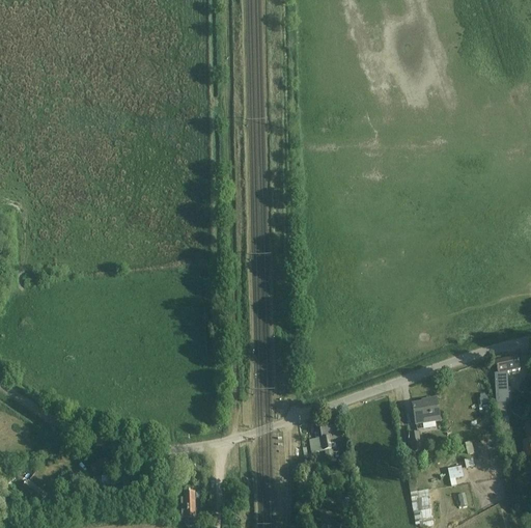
[(496,360),(498,370),(498,371),(505,370),(508,369),(520,367),(518,356),(496,360)]
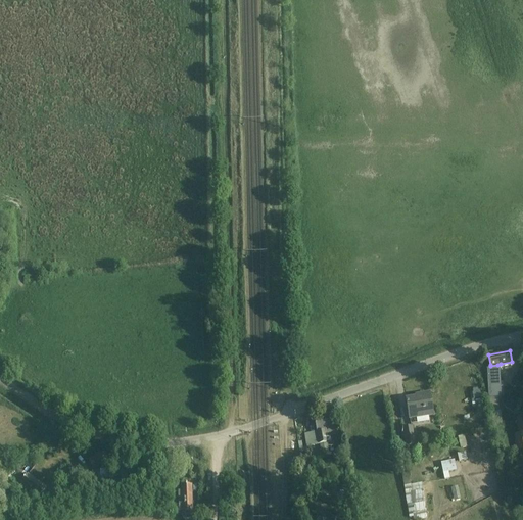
[(489,377),(493,410),(503,409),(498,376),(489,377)]
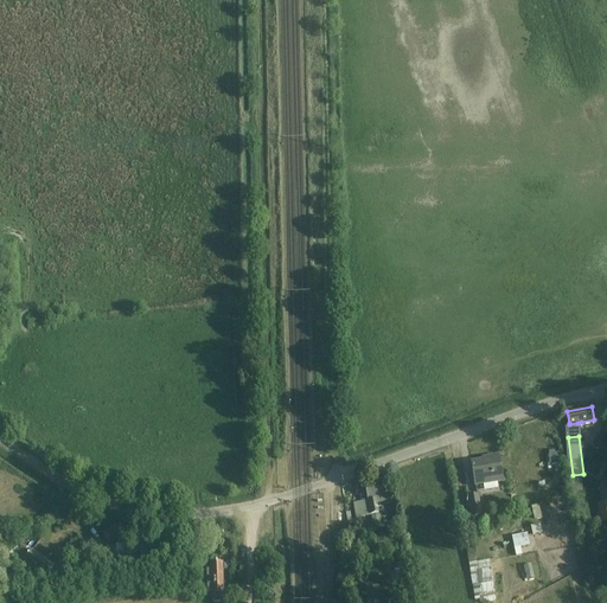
[(472,461),(475,482),(503,478),(498,454),(489,456),(490,457),(472,461)]
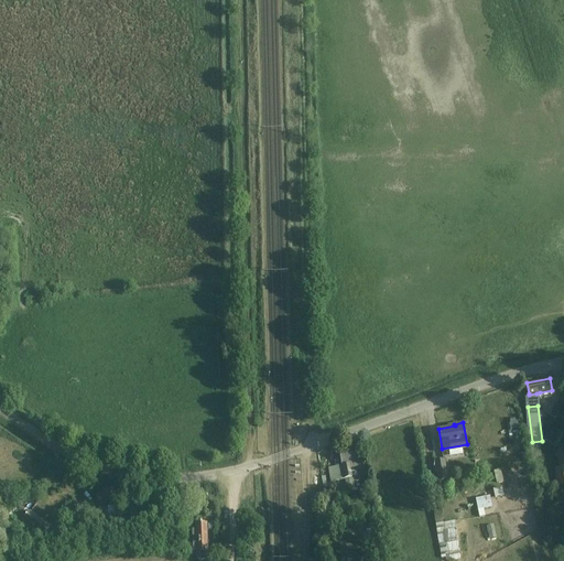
[(361,465),(360,456),(358,445),(338,450),(342,464),(328,466),(331,479),(354,475),(353,467),(361,465)]
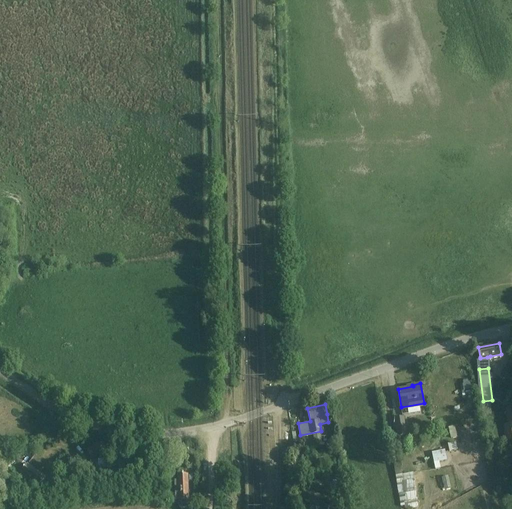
[(394,417),(397,435),(407,434),(404,415),(394,417)]
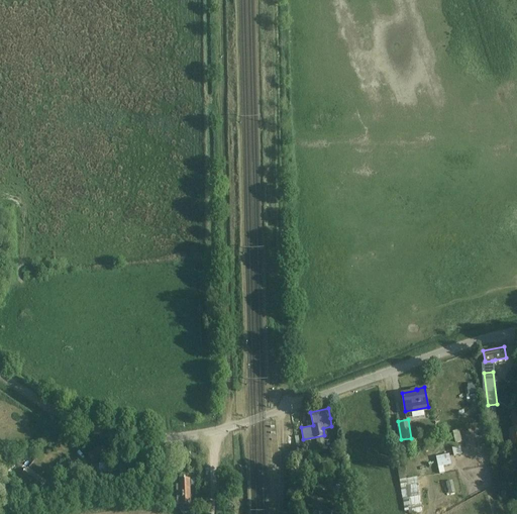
[(88,452),(93,461),(107,453),(102,444),(88,452)]
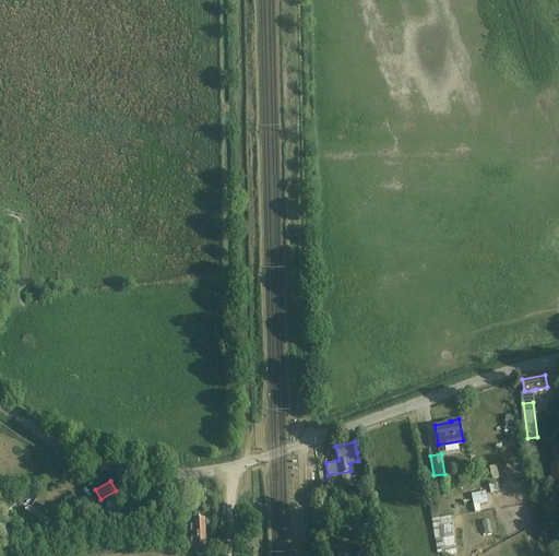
[(477,503),(488,500),(486,491),(476,493),(477,503)]
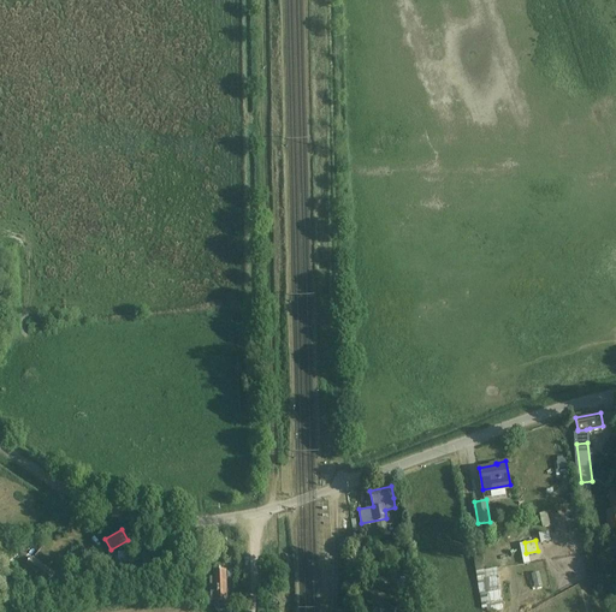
[(33,556),(25,565),(23,569),(49,588),(58,576),(33,556)]
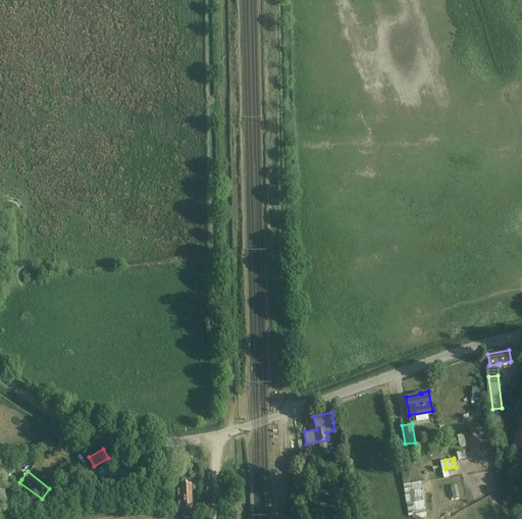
[(180,481),(180,491),(181,508),(192,508),(191,481),(180,481)]
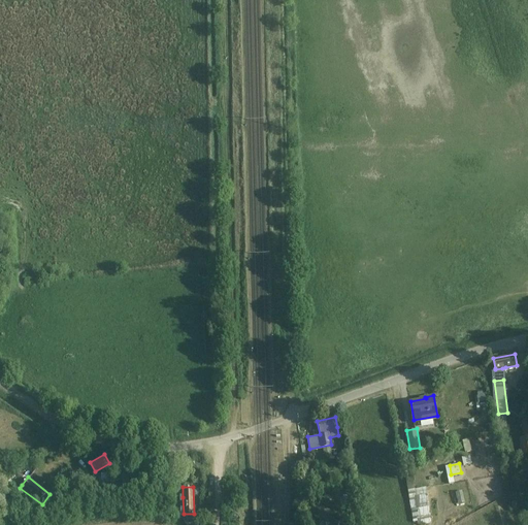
[(448,492),(426,492),(426,505),(449,505),(448,492)]
